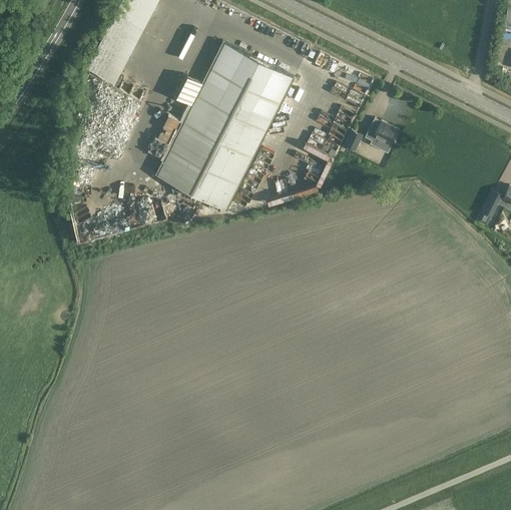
[(121,0),(113,17),(135,28),(150,0),(121,0)]
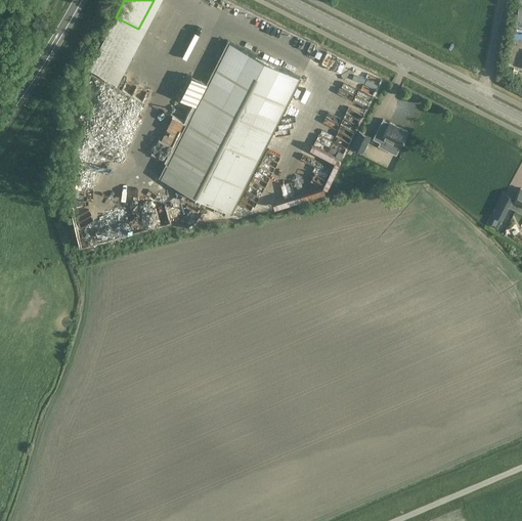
[(138,29),(116,17),(87,72),(110,83),(138,29)]
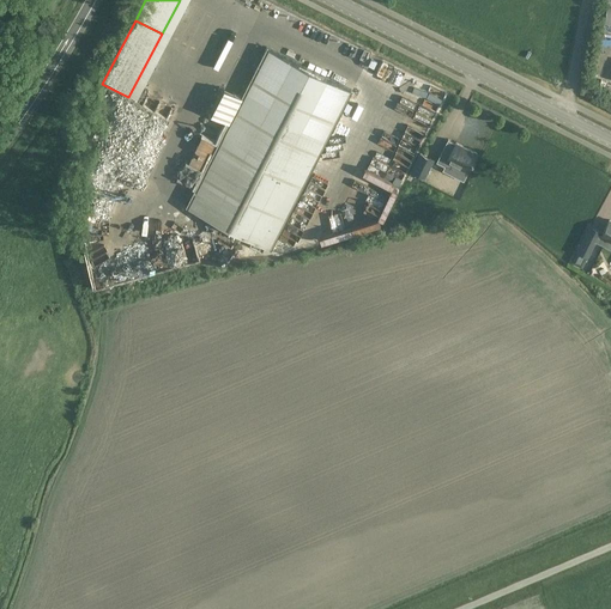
[(211,36),(212,28),(203,26),(201,36),(211,36)]
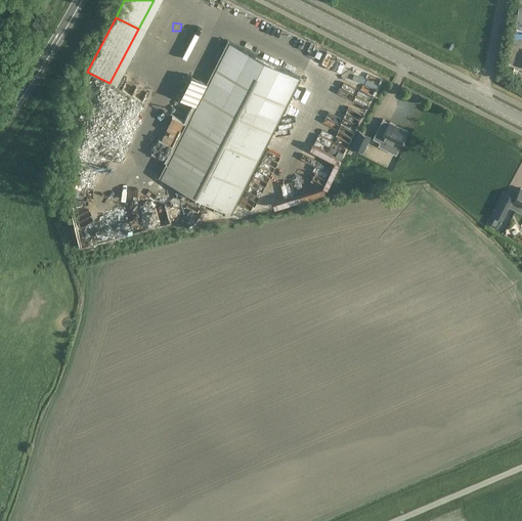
[(225,43),(192,109),(157,179),(229,216),(299,80),(225,43)]
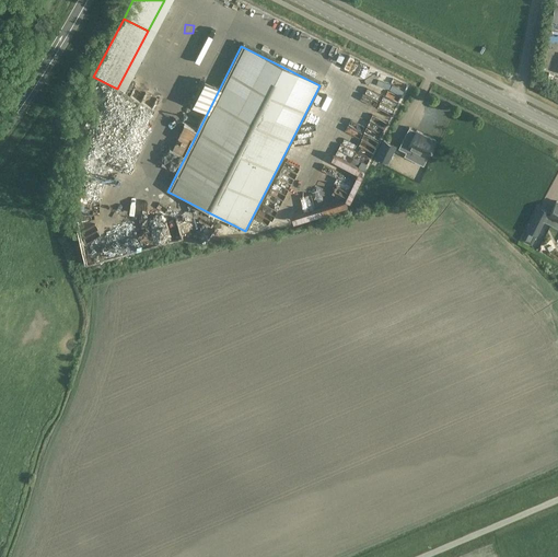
[(150,77),(163,80),(165,73),(152,70),(150,77)]
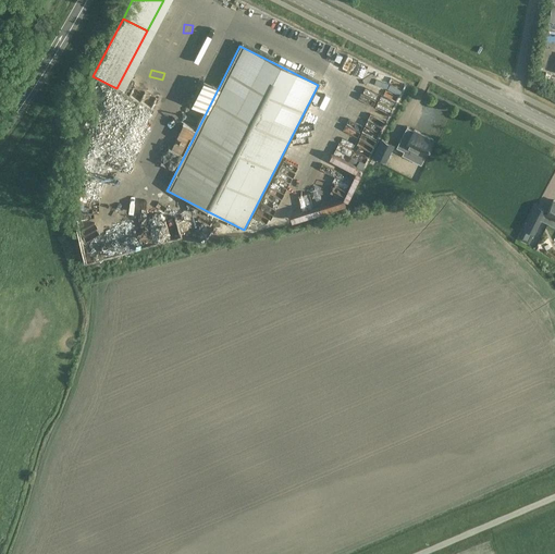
[(145,77),(142,86),(155,91),(158,82),(145,77)]
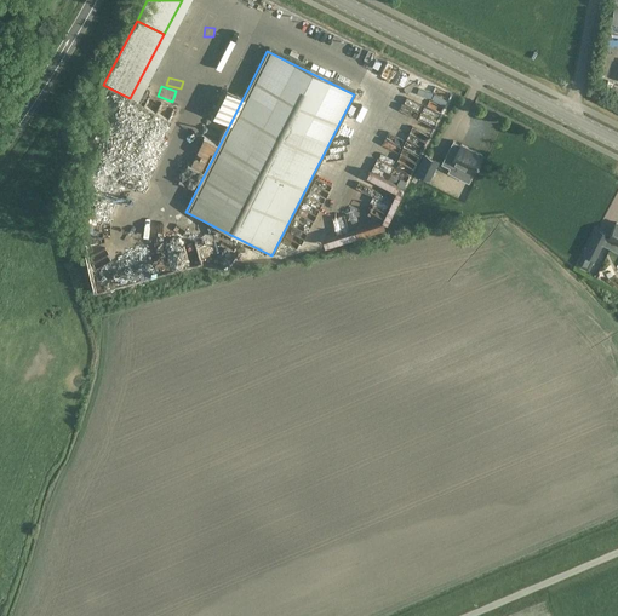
[(133,109),(108,102),(109,99),(96,96),(90,116),(107,121),(108,117),(119,121),(121,114),(132,117),(133,109)]
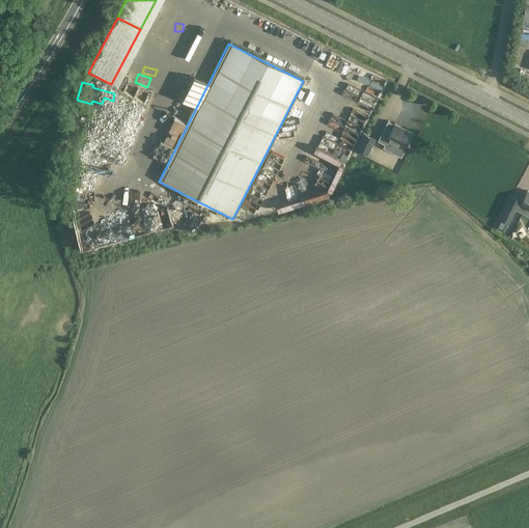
[(392,128),(385,124),(376,144),(387,149),(389,145),(404,151),(411,136),(392,127),(392,128)]
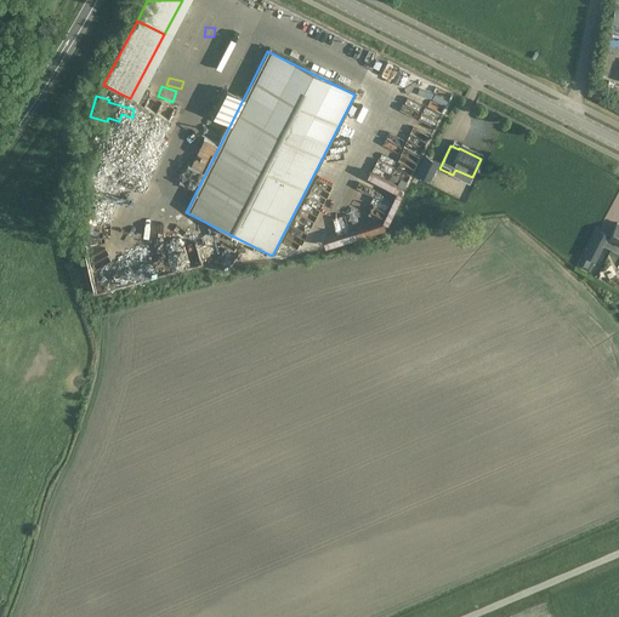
[(427,184),(437,166),(422,159),(413,177),(427,184)]
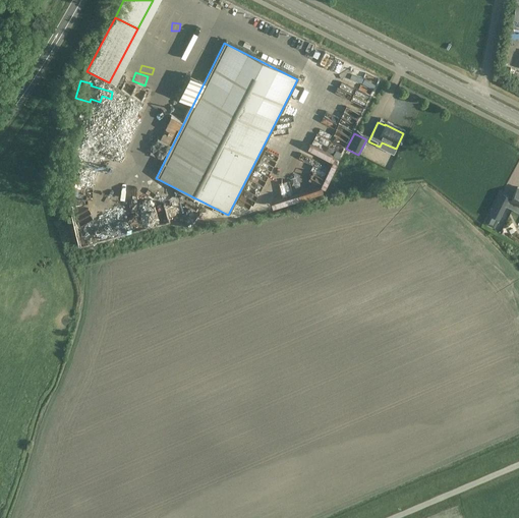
[(350,156),(349,167),(362,167),(362,157),(350,156)]
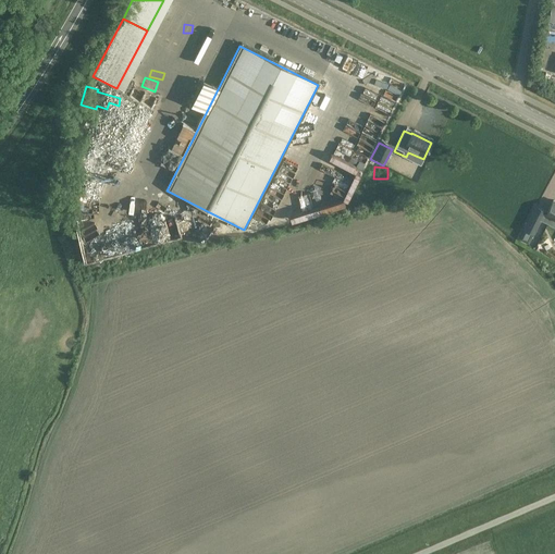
[(342,177),(354,182),(356,175),(344,171),(342,177)]
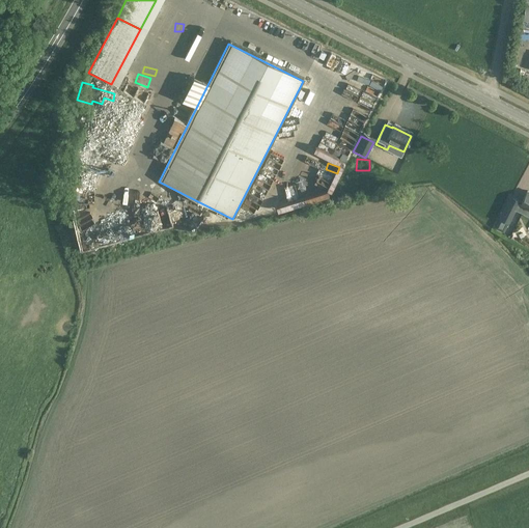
[(528,195),(525,194),(516,213),(528,220),(528,195)]
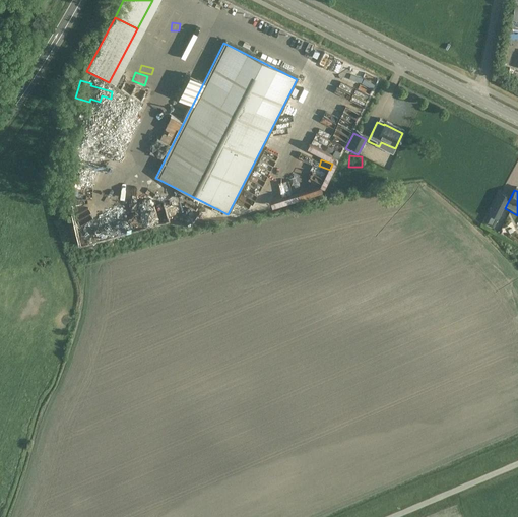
[(507,200),(498,195),(487,216),(488,216),(496,220),(496,221),(507,200)]
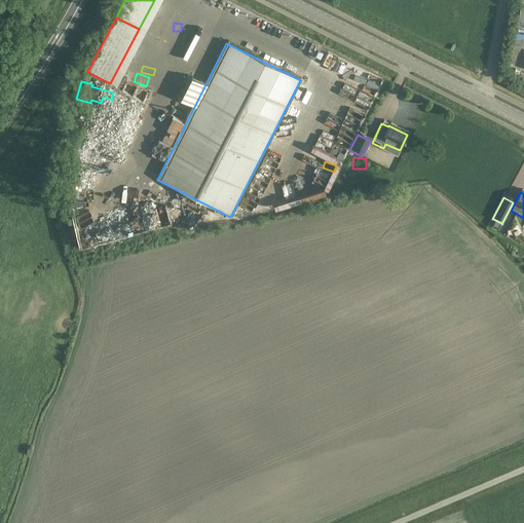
[(501,223),(493,219),(488,228),(496,232),(501,223)]
